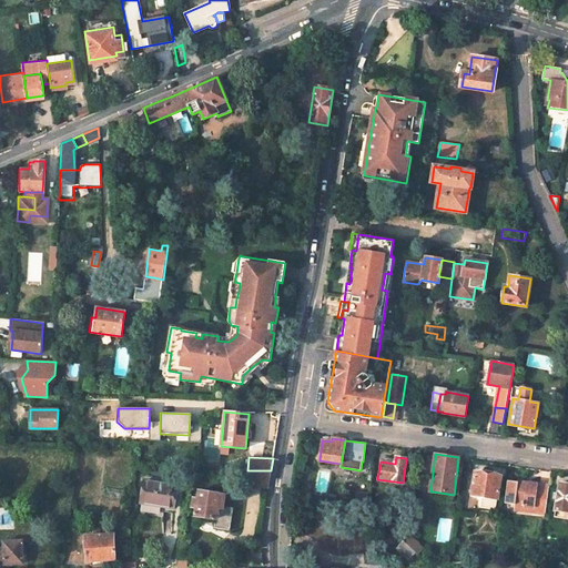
[(271,470),(247,470),(247,487),(269,487),(271,470)]
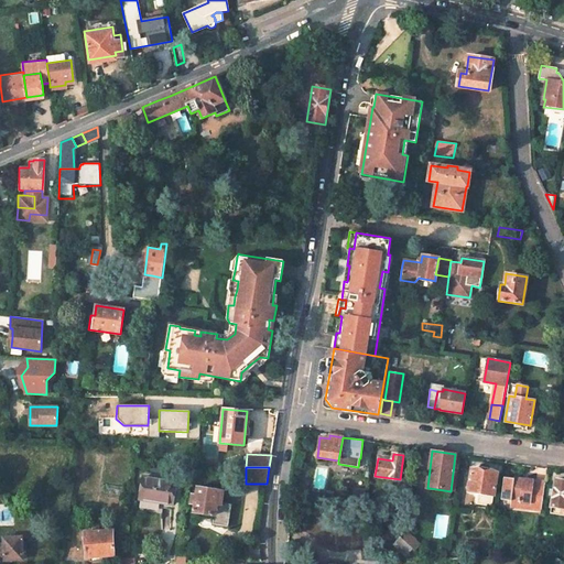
[(497,473),(472,468),(468,491),(478,492),(494,496),(497,473)]
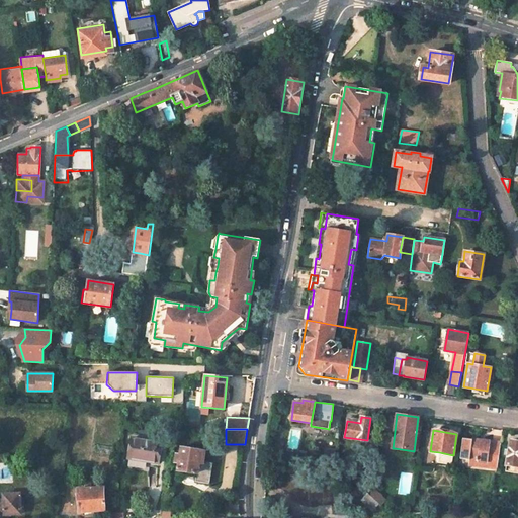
[(162,443),(132,438),(128,457),(158,463),(162,443)]
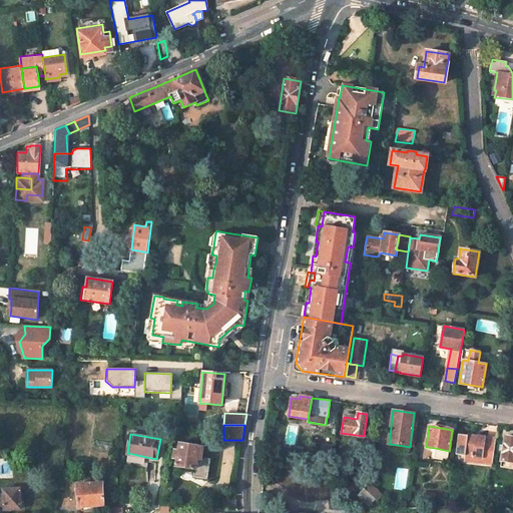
[(486,438),(458,434),(456,455),(465,456),(464,460),(483,463),(486,438)]
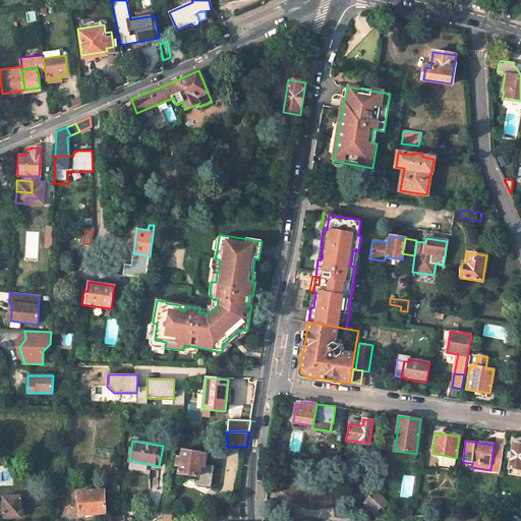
[(520,444),(514,443),(509,468),(520,469),(520,444)]
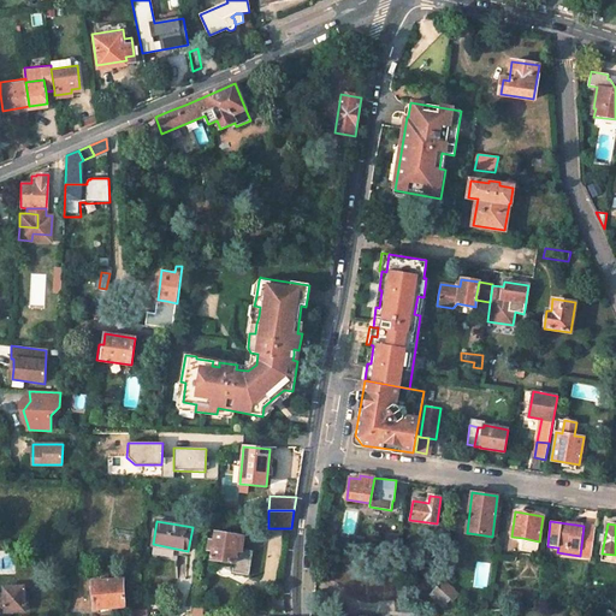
[(596,527),(584,526),(580,556),(591,557),(596,527)]
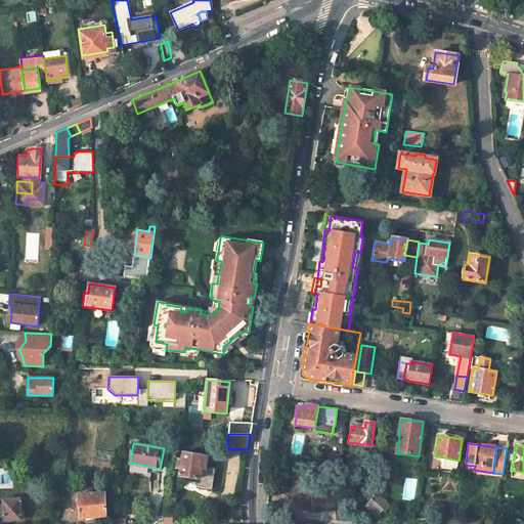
[(121,452),(97,449),(96,457),(120,461),(121,452)]
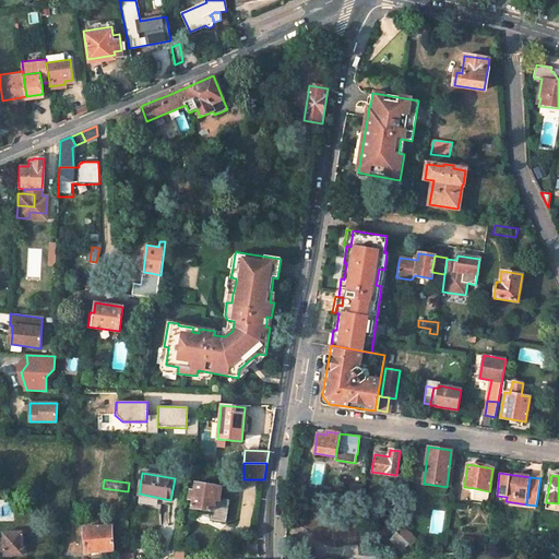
[(221,487),(195,483),(194,491),(190,490),(189,498),(193,499),(192,508),(212,510),(211,520),(226,522),(229,500),(219,498),(221,487)]
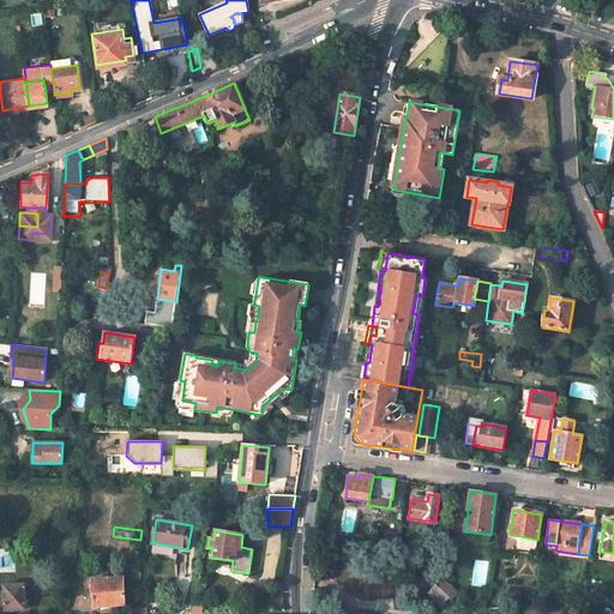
[(483,534),(468,531),(467,542),(482,545),(483,534)]
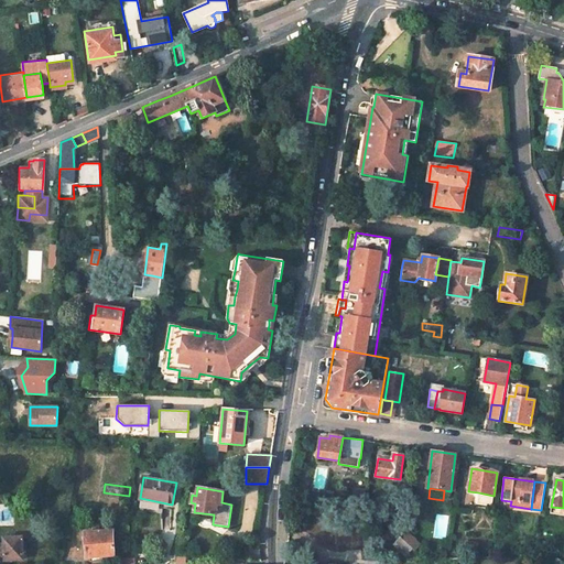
[(494,496),(478,492),(477,503),(491,507),(494,496)]
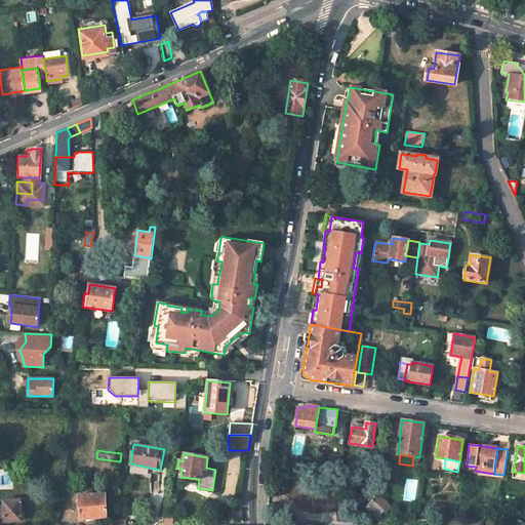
[(105,493),(79,495),(80,519),(106,517),(105,493)]
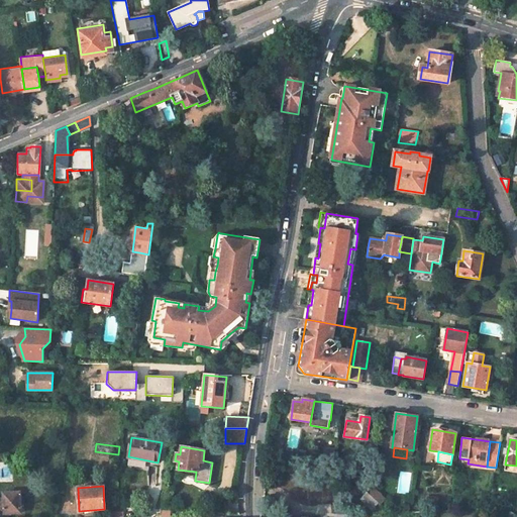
[(4,499),(0,498),(0,513),(21,513),(20,493),(3,493),(4,499)]
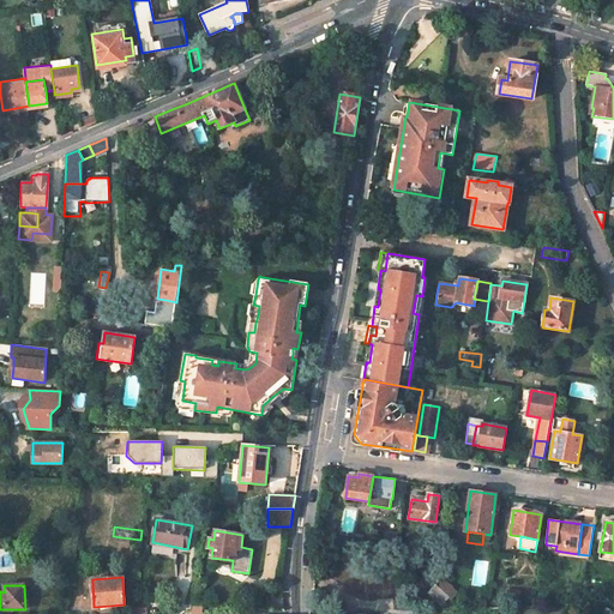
[(440,588),(437,585),(429,591),(443,605),(449,597),(440,588)]
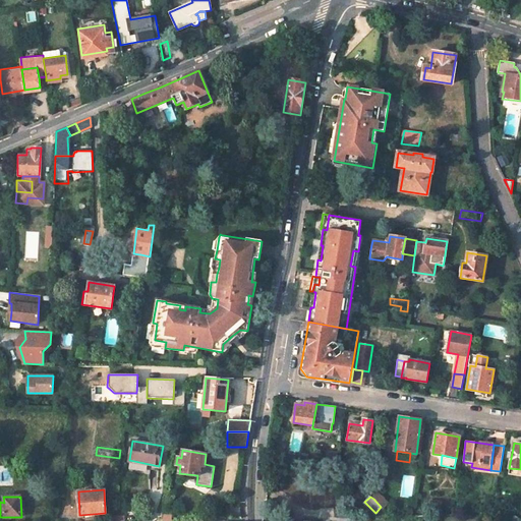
[(441,502),(430,500),(429,508),(440,509),(441,502)]
